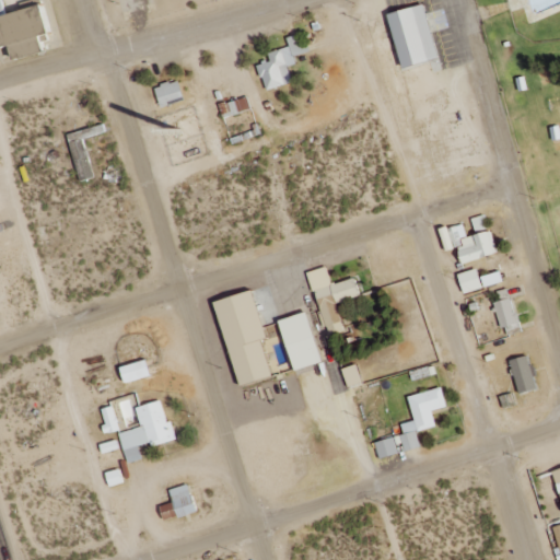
[(389,15),(405,70),(441,59),(426,6),(389,15)]
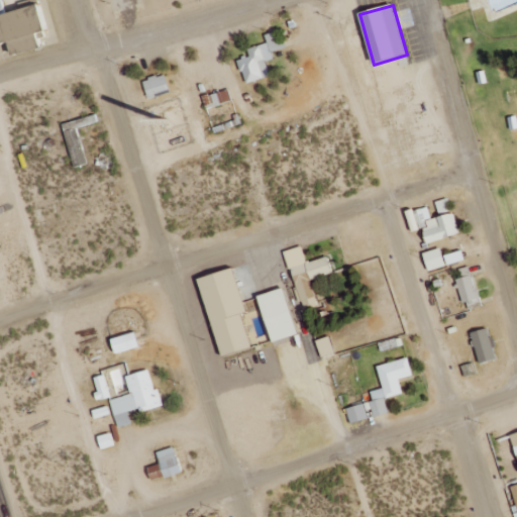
[(0,15),(0,30),(3,45),(12,43),(15,55),(43,48),(39,33),(48,31),(42,6),(0,15)]
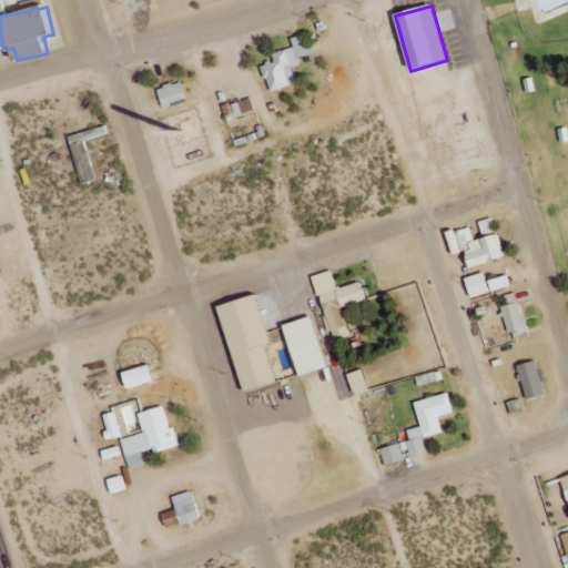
[(271,93),(297,84),(292,69),(301,67),(298,59),(316,53),(314,46),(306,48),(303,37),(292,40),(295,49),(273,56),(275,63),(262,67),(271,93)]
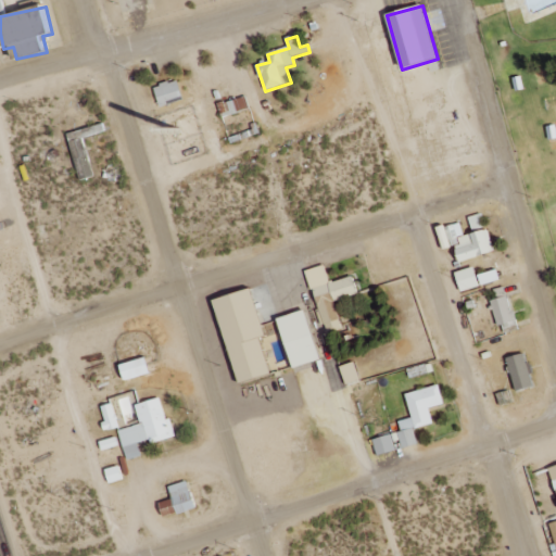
[(161,109),(185,101),(178,80),(154,88),(161,109)]
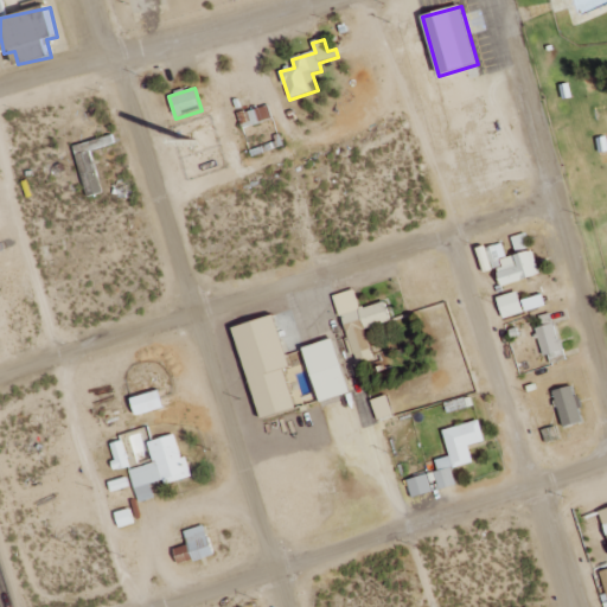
[(274,120),(269,106),(238,115),(243,129),(274,120)]
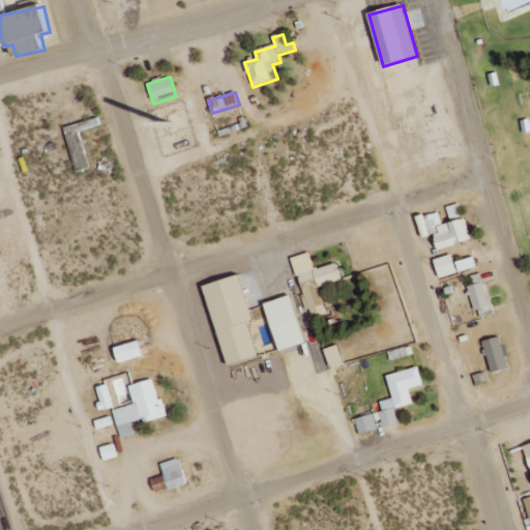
[(440,249),(471,241),(461,204),(446,208),(450,223),(443,225),(439,212),(417,217),(422,238),(436,235),(440,249)]
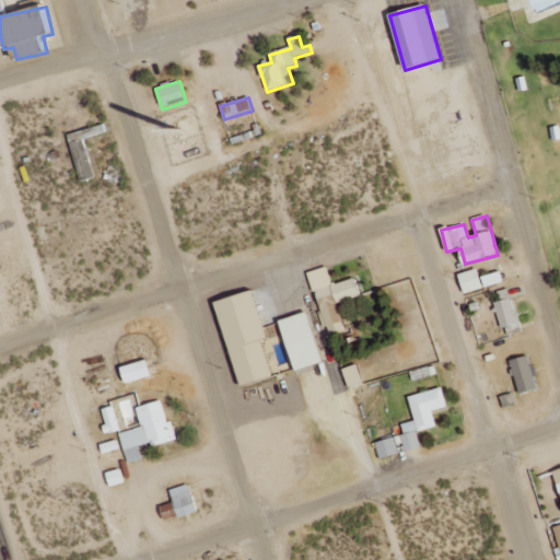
[(311,272),(326,327),(349,321),(343,302),(362,298),(357,279),(333,284),(328,267),(311,272)]
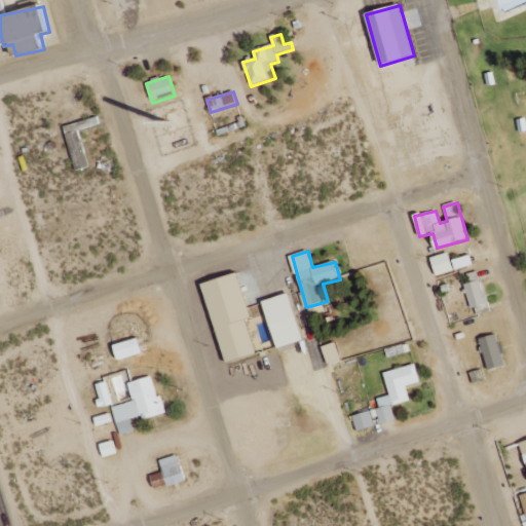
[(472,255),(452,260),(450,253),(431,258),(437,276),(475,265),(472,255)]
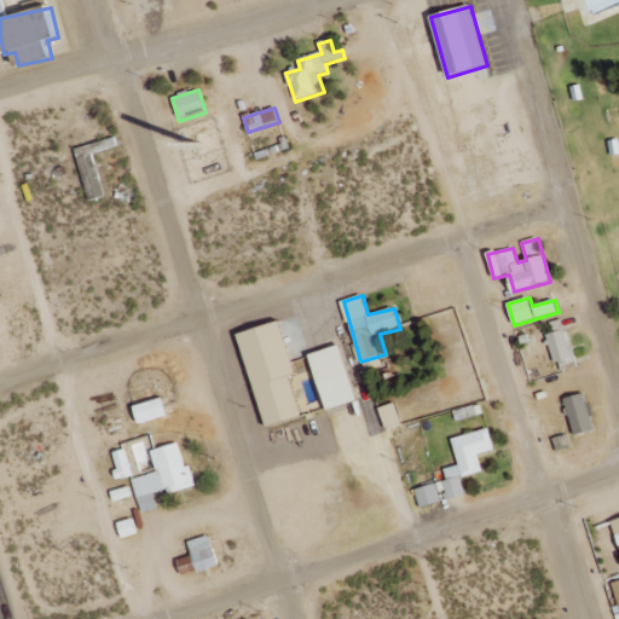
[(548,335),(560,372),(578,368),(563,319),(551,323),(554,333),(548,335)]
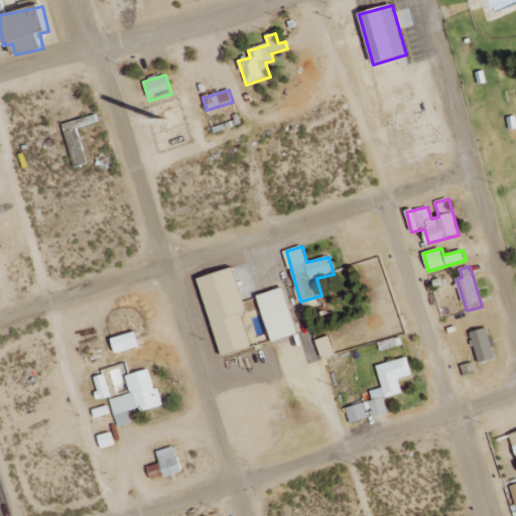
[(222,356),(253,348),(244,312),(248,311),(236,268),(201,277),(222,356)]
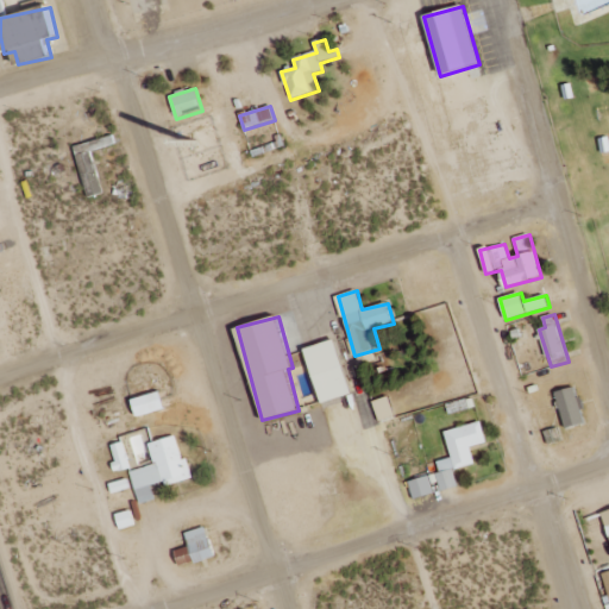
[(337,340),(306,349),(322,405),(352,395),(337,340)]
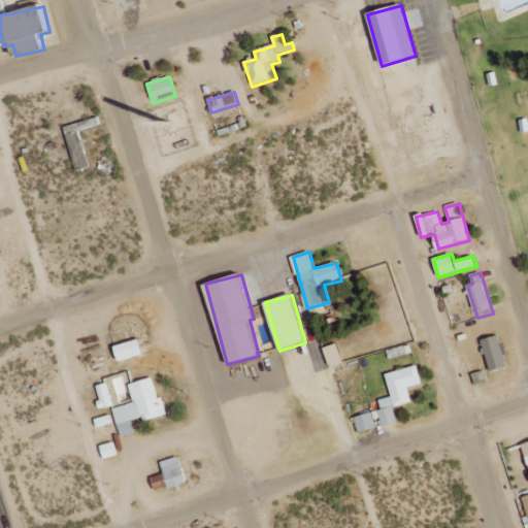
[(507,367),(498,335),(482,340),(491,372),(507,367)]
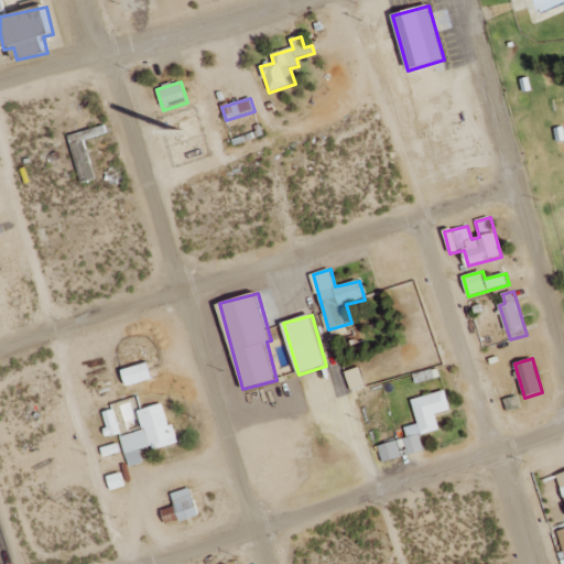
[(122,370),(128,387),(154,378),(149,361),(122,370)]
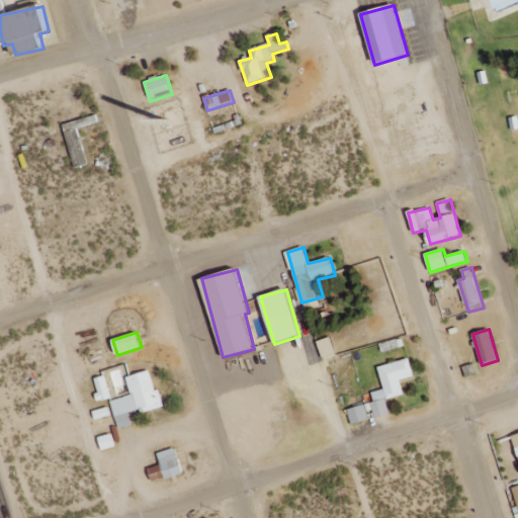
[(379,367),(385,390),(372,393),(374,403),(347,410),(351,425),(369,421),(367,412),(372,410),(375,419),(390,415),(385,400),(405,395),(401,379),(414,376),(410,359),(379,367)]
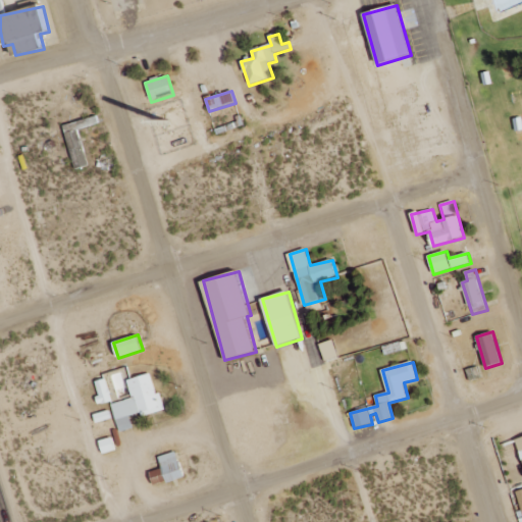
[(112,404),(119,432),(134,429),(131,417),(141,414),(142,417),(163,411),(153,373),(131,379),(127,368),(110,372),(115,392),(128,387),(132,399),(112,404)]
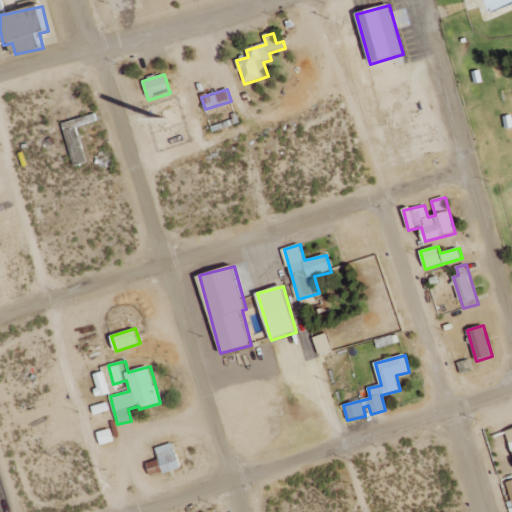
[(110,394),(104,372),(93,374),(98,397),(110,394)]
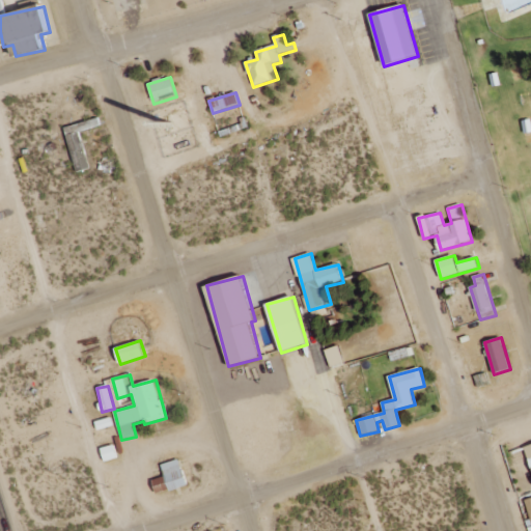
[(165,477),(154,481),(158,495),(188,486),(180,459),(162,465),(165,477)]
